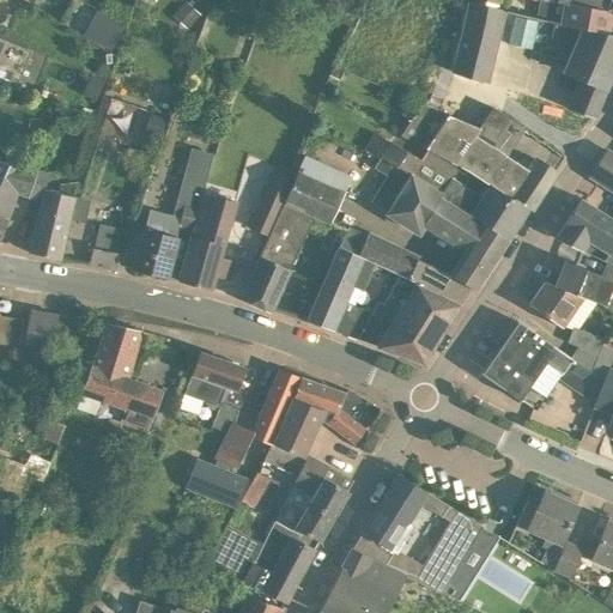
[(612,12),(608,12),(559,2),(548,0),(538,0),(534,18),(553,23),(554,23),(563,24),(583,29),(612,35),(612,12)]
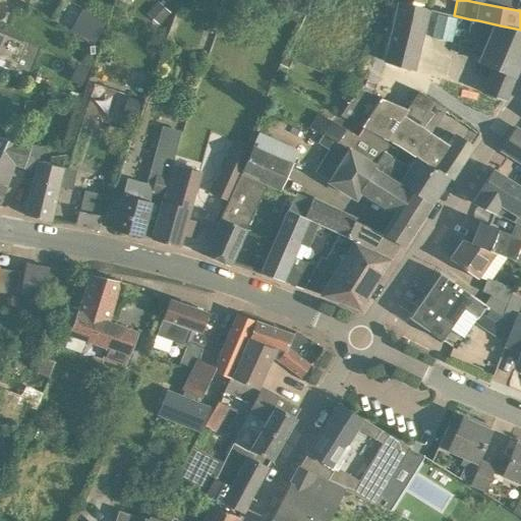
[(466,0),(475,2),(517,10),(518,0),(466,0)]
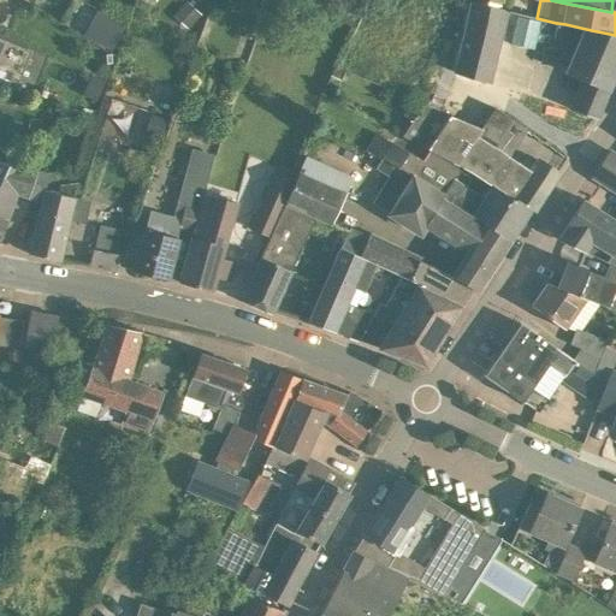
[(477,5),(472,4),(455,73),(489,84),(505,11),(497,10),(477,5)]
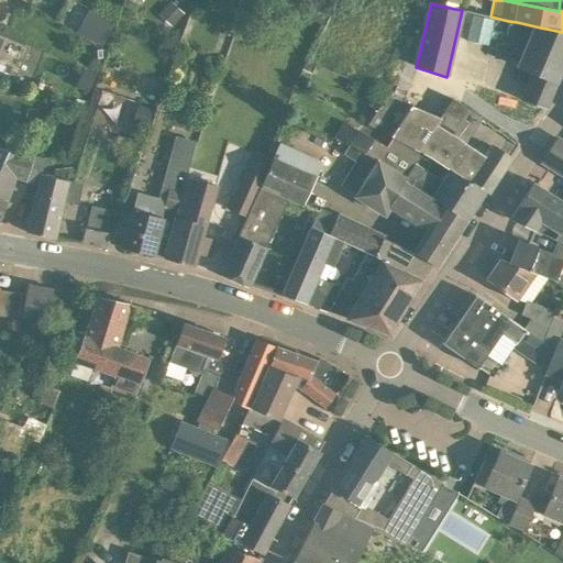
[(88,10),(77,32),(103,45),(114,23),(88,10)]
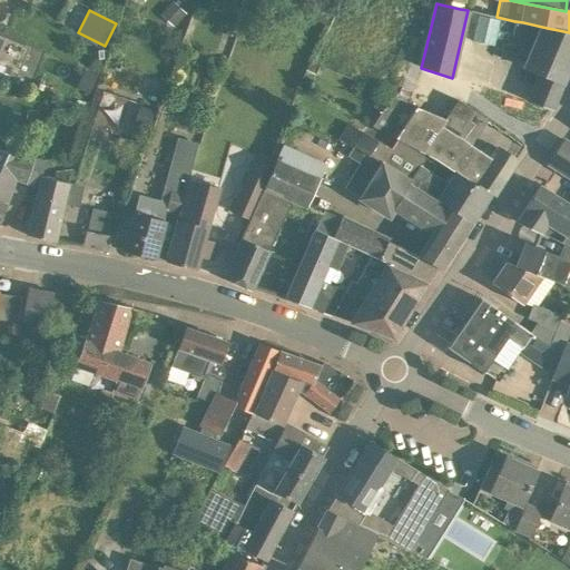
[(569,32),(542,27),(523,22),(516,21),(514,21),(511,37),(530,41),(532,32),(538,33),(522,69),(562,86),(569,66),(569,32)]
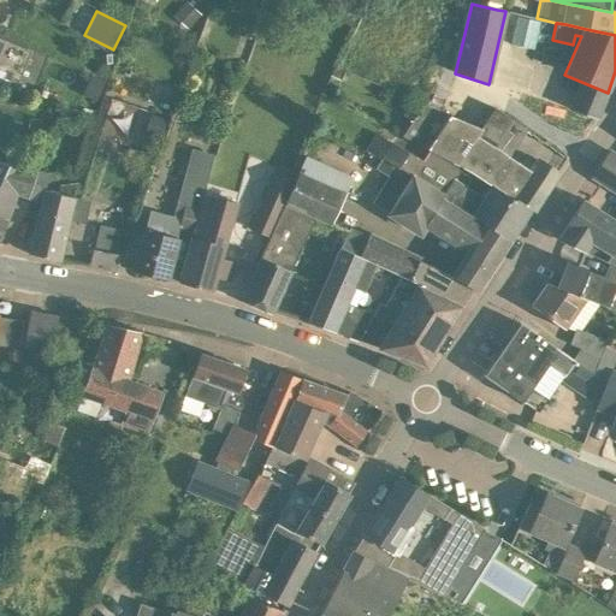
[(0,87),(15,92),(30,54),(0,41),(0,87)]
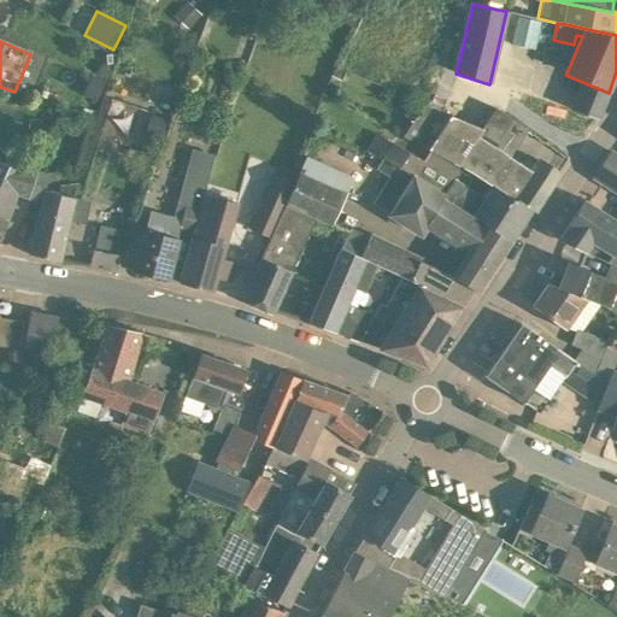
[(458,163),(476,139),(482,130),(481,130),(423,105),(403,137),(432,151),(458,163)]
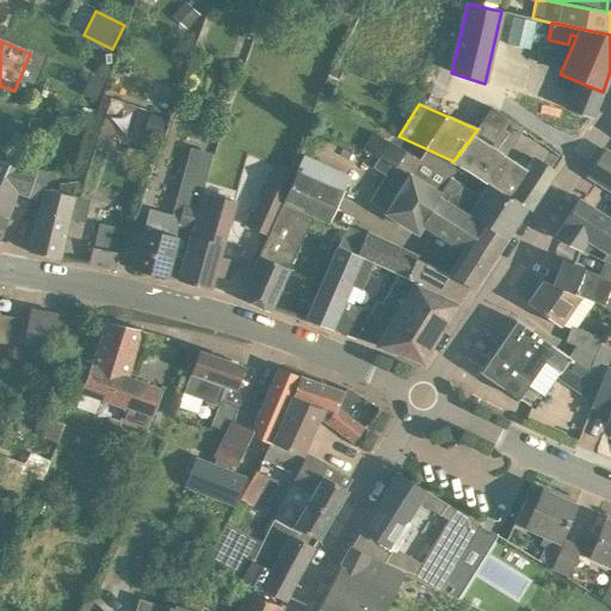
[(491,107),(476,129),(477,129),(471,137),(500,156),(519,127),(491,107)]
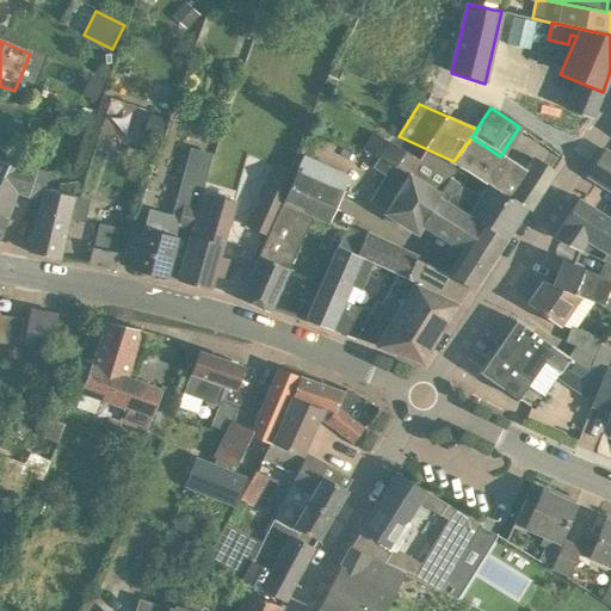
[(364,152),(380,161),(408,177),(505,240),(525,209),(486,183),(476,197),(450,180),(460,166),(454,161),(427,149),(419,161),(396,147),(375,134),(364,152)]
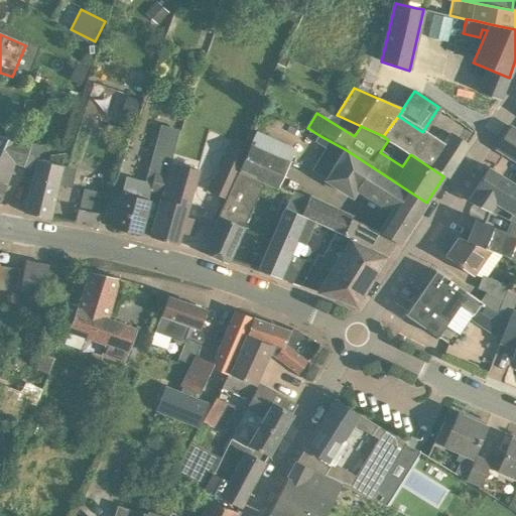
[(383,136),(388,140),(410,154),(443,176),(446,177),(468,146),(452,136),(450,137),(441,131),(436,139),(432,137),(432,138),(422,132),(398,116),(383,136)]
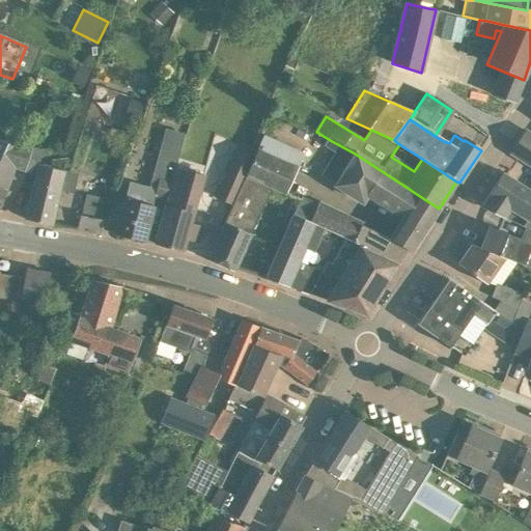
[(124,200),(115,233),(143,242),(152,207),(151,207),(154,199),(167,202),(173,178),(176,168),(175,168),(185,135),(165,130),(148,189),(130,184),(124,200)]
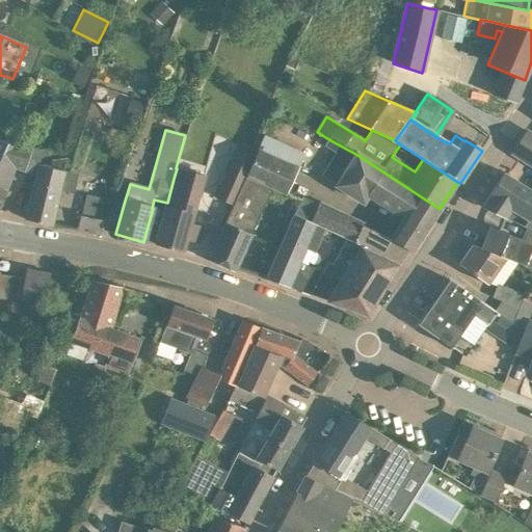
[(531,135),(525,131),(511,151),(531,164),(531,135)]
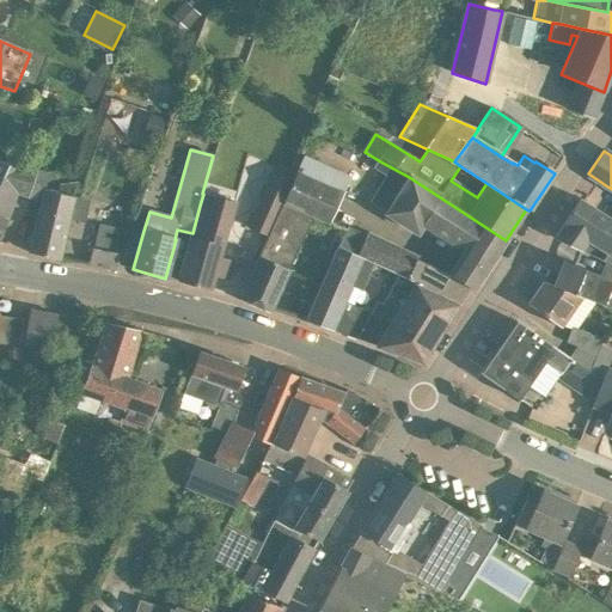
[(0,161),(0,238),(16,193),(42,201),(44,191),(43,190),(48,175),(0,161)]
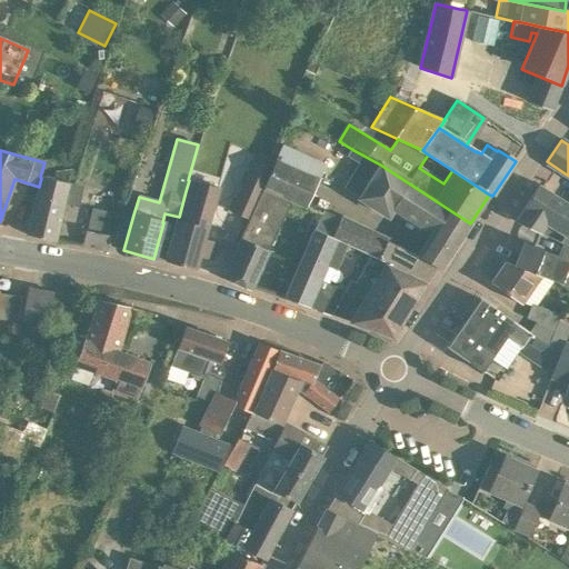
[(248,220),(262,188),(270,170),(252,161),(230,212),(248,220)]
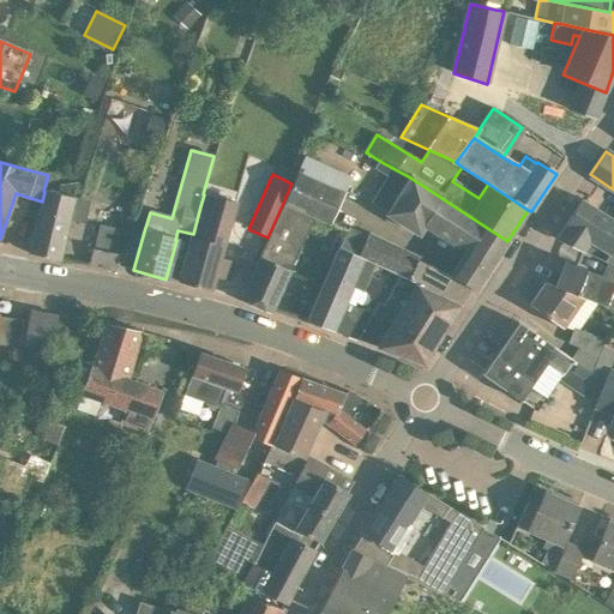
[(295,174),(292,184),(283,203),(313,216),(329,223),(342,194),(295,174)]
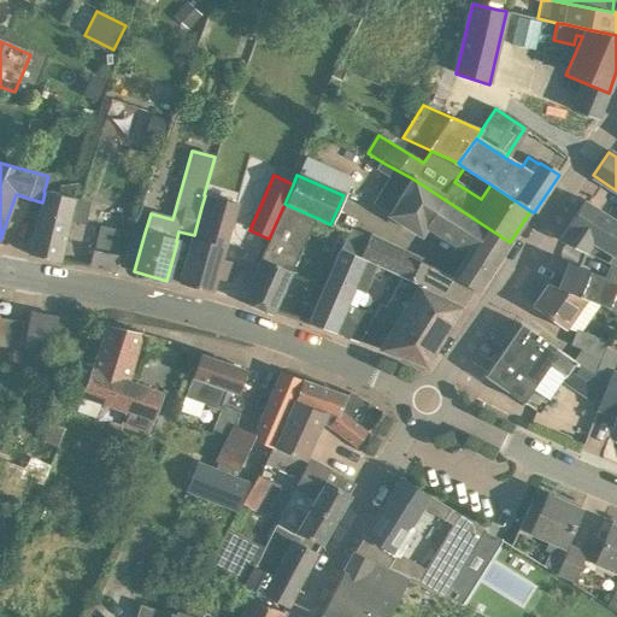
[(510,242),(412,178),(391,213),(422,234),(428,225),(466,252),(451,276),(368,236),(366,240),(347,230),(340,248),(365,260),(417,286),(462,306),(472,289),(477,293),(510,242)]
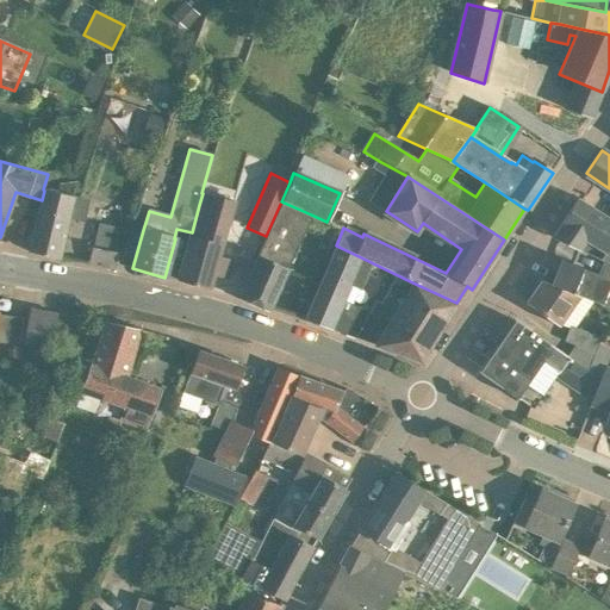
[(58,260),(64,237),(74,198),(44,191),(42,200),(29,253),(58,260)]
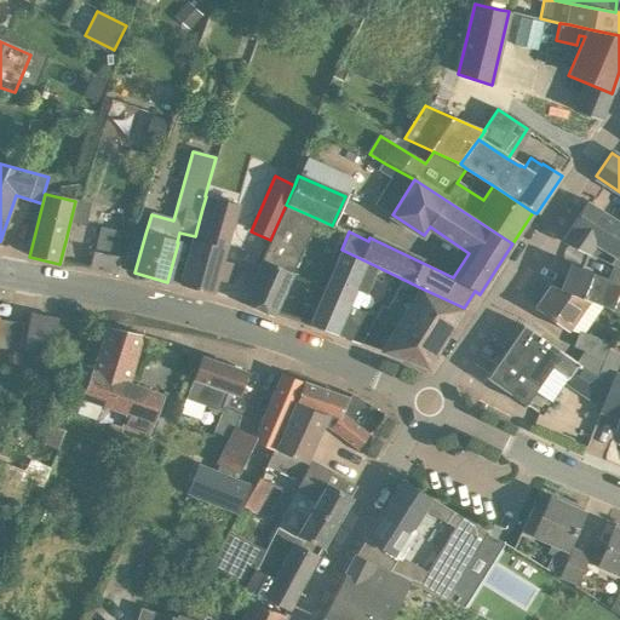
[(206,196),(202,208),(195,236),(182,286),(212,294),(216,280),(230,285),(235,265),(222,262),(236,205),(206,196)]
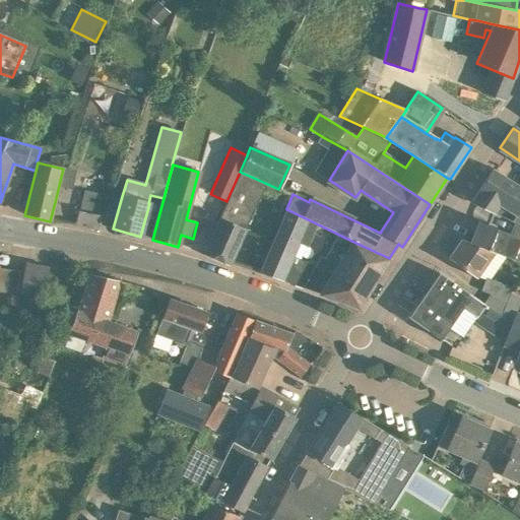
[(519,186),(493,170),(471,202),(492,212),(485,224),(519,239),(519,186)]
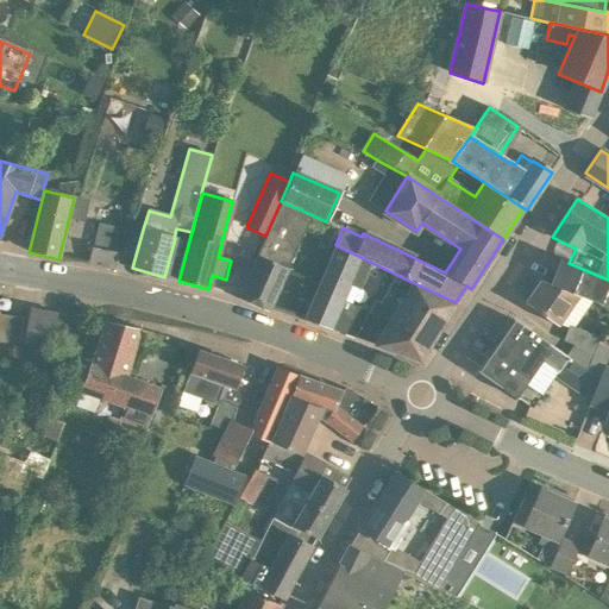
[(281,201),(265,236),(257,256),(287,268),(311,214),(281,201)]
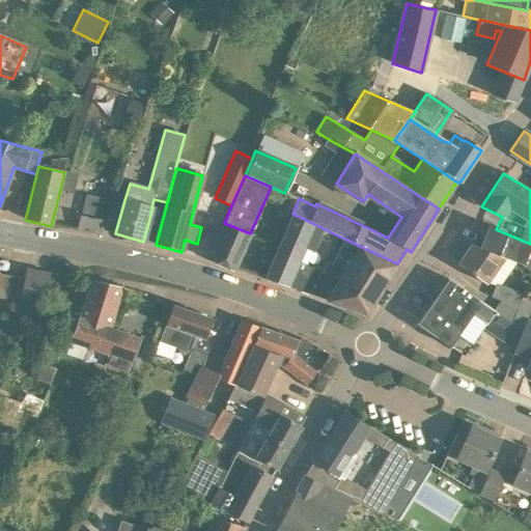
[(288,287),(308,295),(322,272),(299,262),(304,249),(312,252),(322,228),(294,215),(264,279),(288,287)]
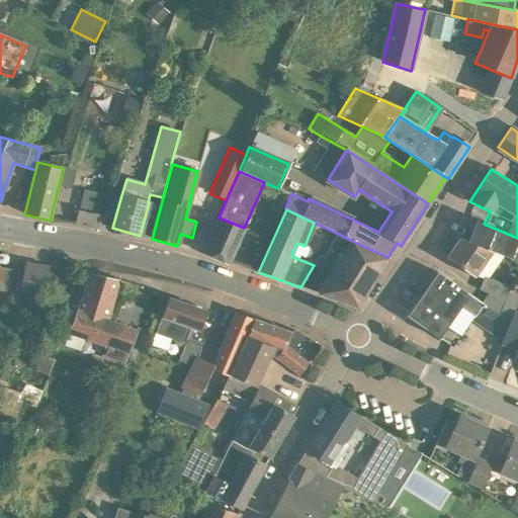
[(75,226),(96,230),(100,216),(84,212),(78,211),(75,226)]
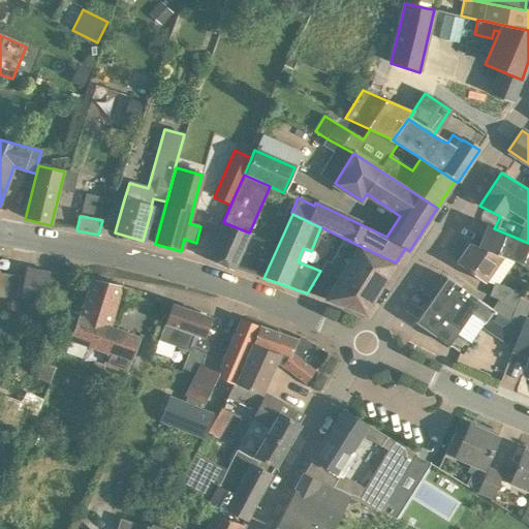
[(249,232),(223,222),(215,240),(207,258),(232,271),(249,232)]
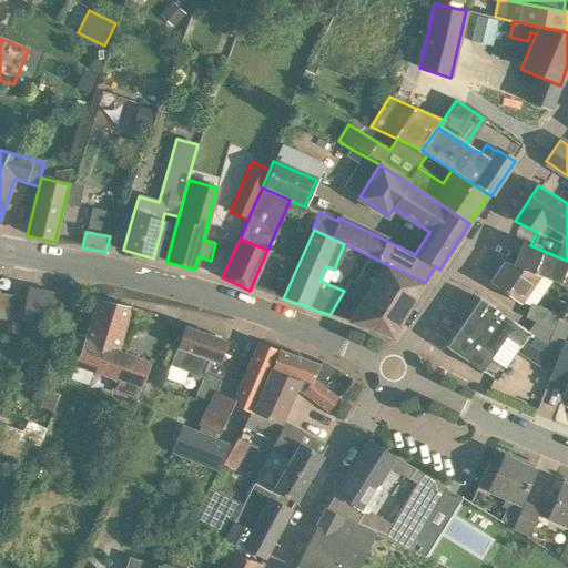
[(567,261),(530,245),(523,242),(513,267),(538,277),(567,290),(567,261)]
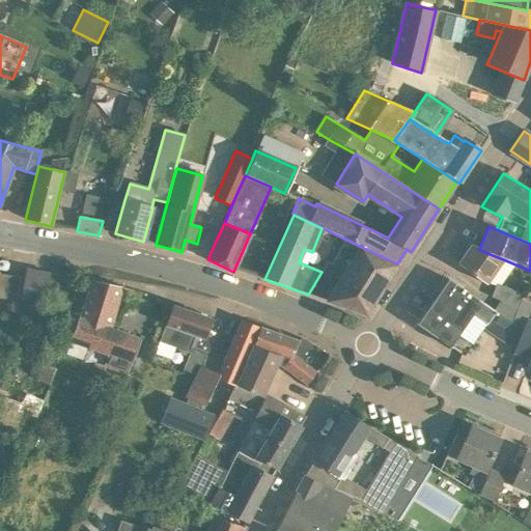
[(457,264),(485,284),(503,259),(479,250),(472,245),(457,264)]
